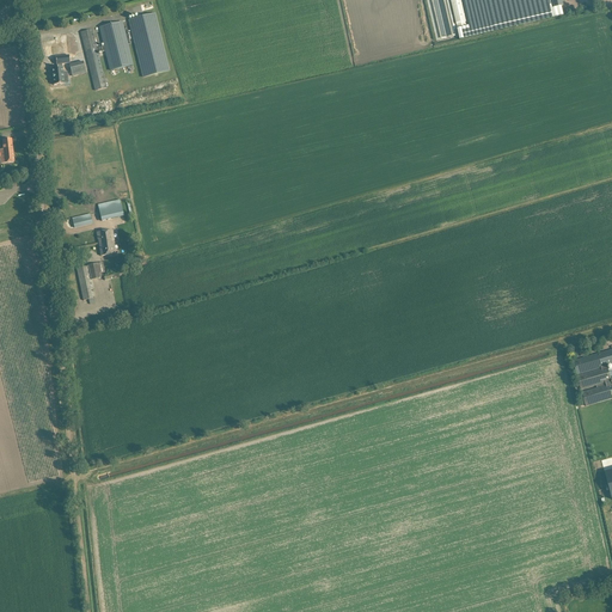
[(436,0),(426,0),(436,41),(446,38),(436,0)]
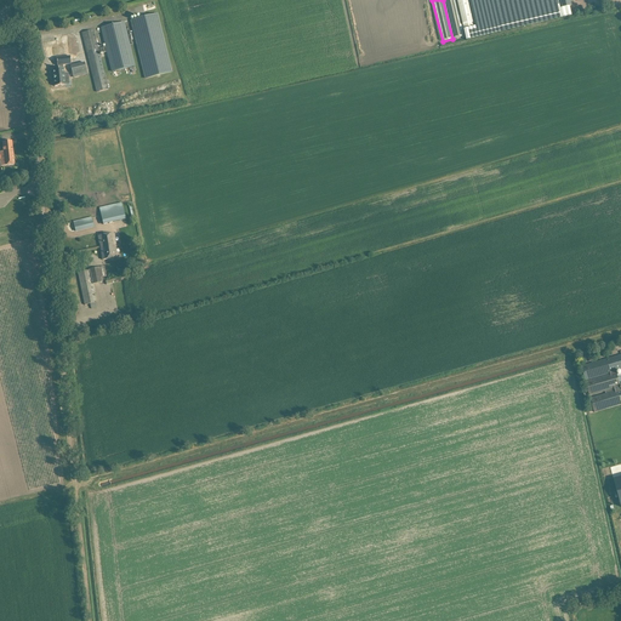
[(456,0),(444,0),(454,39),(465,35),(456,0)]
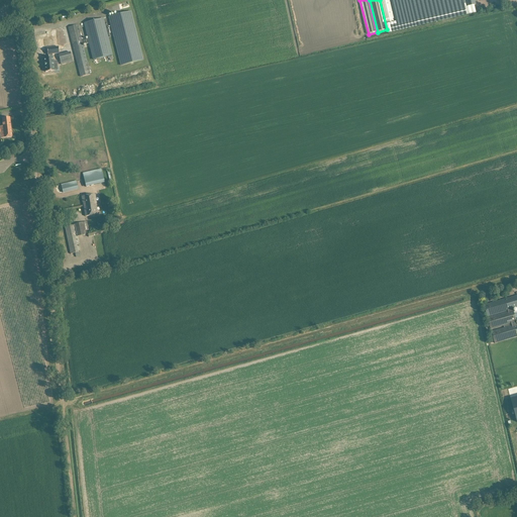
[(390,0),(380,0),(388,29),(389,33),(398,31),(396,22),(395,22),(390,0)]
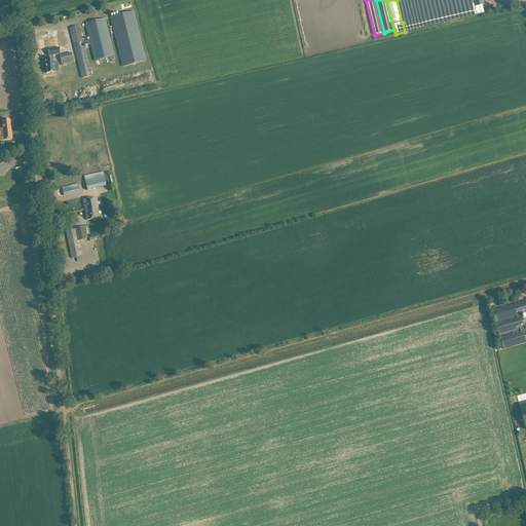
[(398,0),(403,23),(405,32),(433,26),(464,17),(484,13),(482,6),(477,7),(475,7),(473,0),(398,0)]
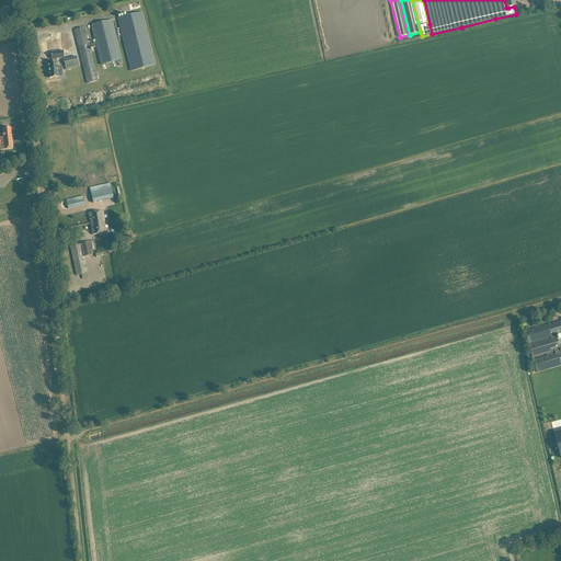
[(118,19),(136,91),(137,95),(168,89),(168,86),(161,88),(142,13),(118,19)]
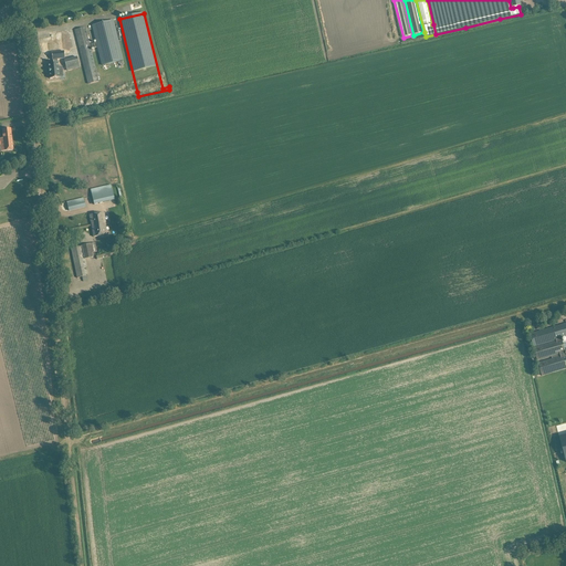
[(113,21),(92,25),(96,43),(90,45),(85,28),(75,30),(88,84),(98,82),(91,50),(93,49),(107,104),(138,96),(137,92),(135,93),(122,39),(117,39),(113,21)]
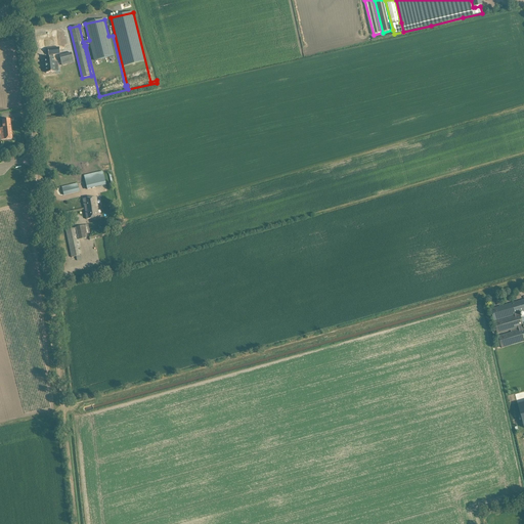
[(50,48),(67,45),(63,32),(55,33),(55,35),(38,39),(40,48),(46,47),(47,51),(44,52),(44,55),(52,54),(51,52),(50,48)]
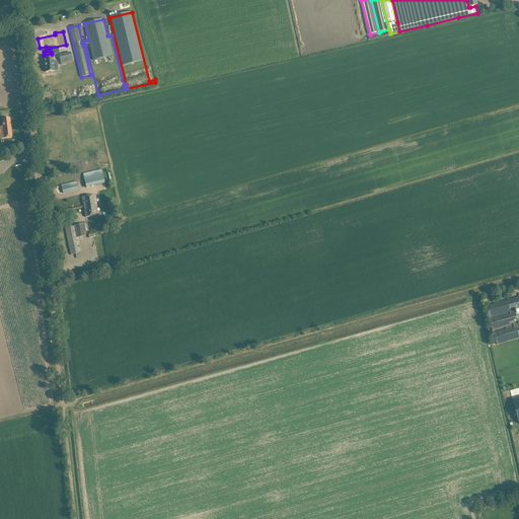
[(61,65),(73,63),(70,53),(59,56),(61,65)]
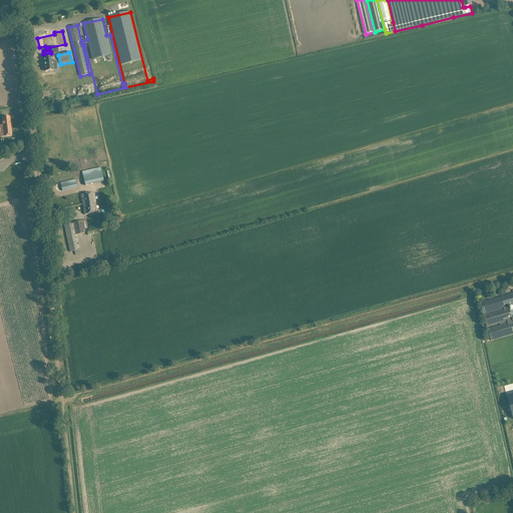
[(53,61),(52,57),(43,58),(45,71),(54,70),(53,66),(56,65),(56,61),(53,61)]
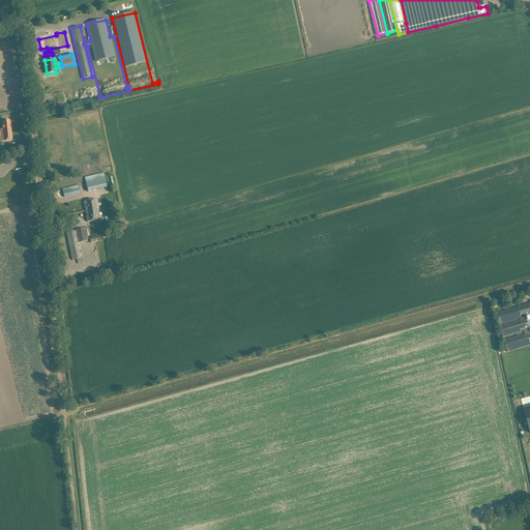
[(12,141),(10,120),(2,121),(3,129),(0,129),(0,137),(1,138),(1,142),(12,141)]
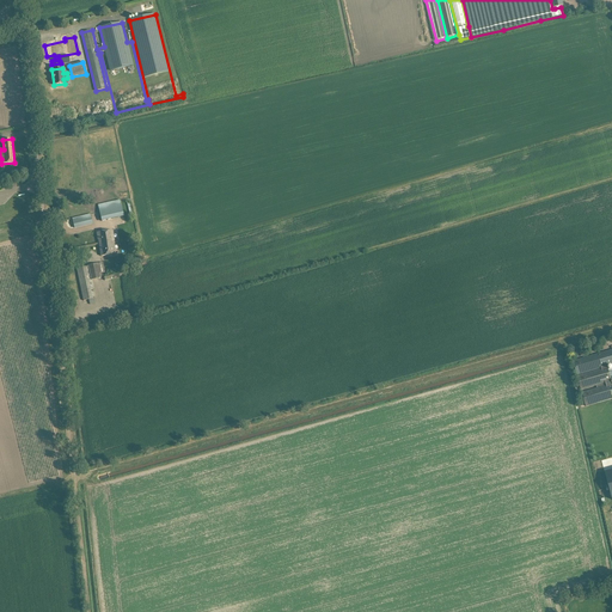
[(120,201),(98,206),(102,221),(123,216),(120,201)]
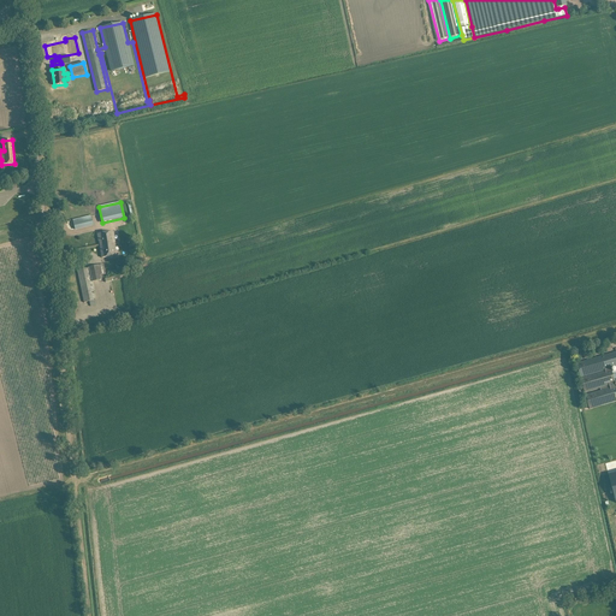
[(92,215),(73,220),(75,230),(93,225),(92,215)]
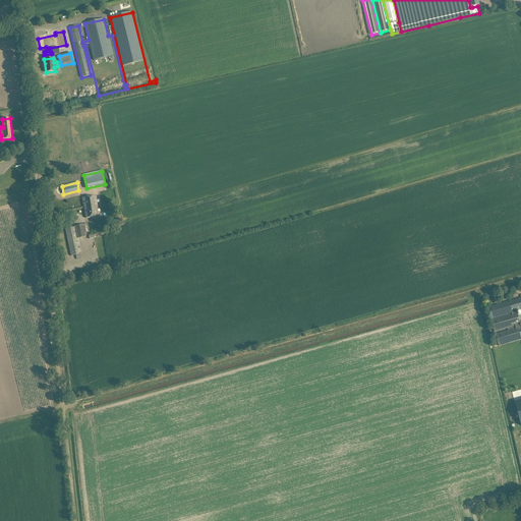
[(97,206),(96,196),(82,197),(83,205),(84,205),(84,208),(97,206)]
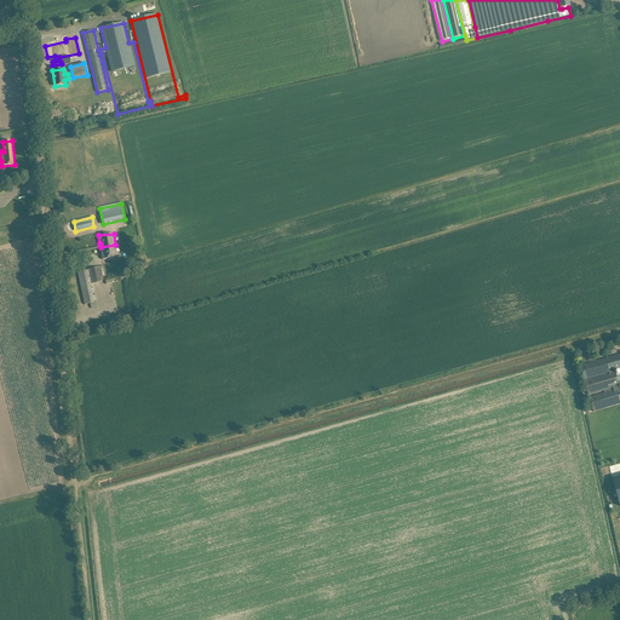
[(103,260),(108,259),(118,258),(115,245),(101,247),(103,260)]
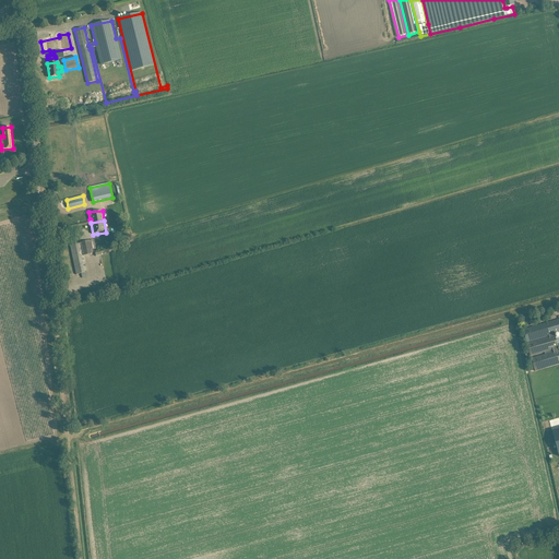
[(87,277),(83,257),(92,254),(92,250),(95,249),(94,240),(80,242),(80,244),(70,246),(76,275),(81,274),(82,278),(87,277)]
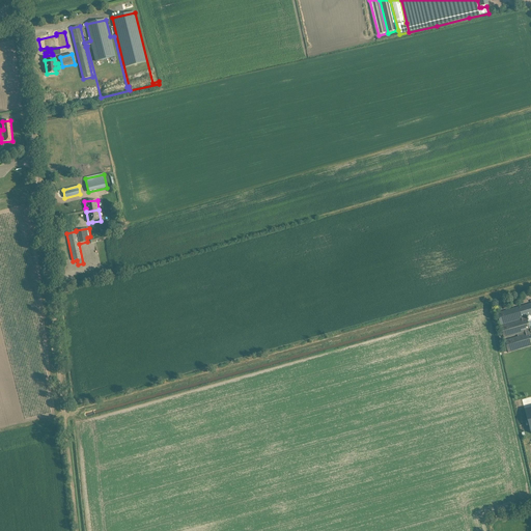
[(530,303),(497,314),(504,339),(518,335),(518,337),(505,341),(506,347),(505,347),(506,351),(507,350),(508,353),(530,345),(530,322),(528,323),(527,318),(530,316),(530,300),(530,301),(530,303)]
